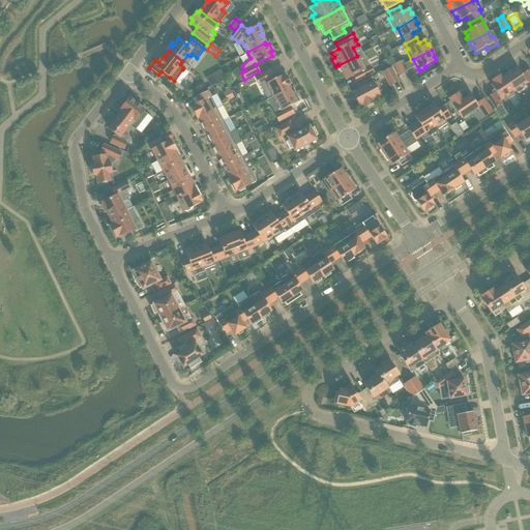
[(360,63),(357,56),(339,65),(343,75),(345,74),(348,79),(353,77),(356,82),(374,74),(371,68),(370,68),(365,60),(360,63)]
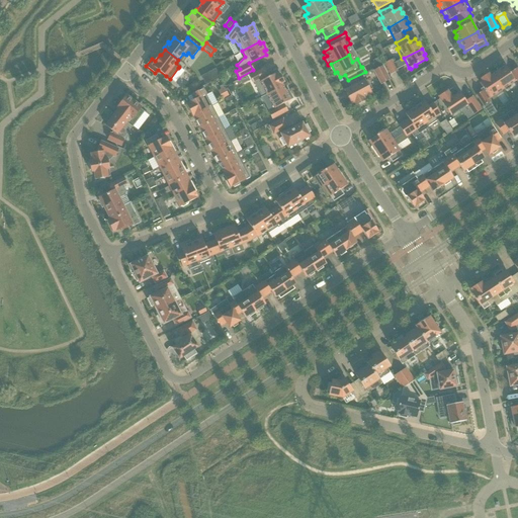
[(373,65),(375,68),(382,64),(379,58),(373,61),(374,64),(373,65)]
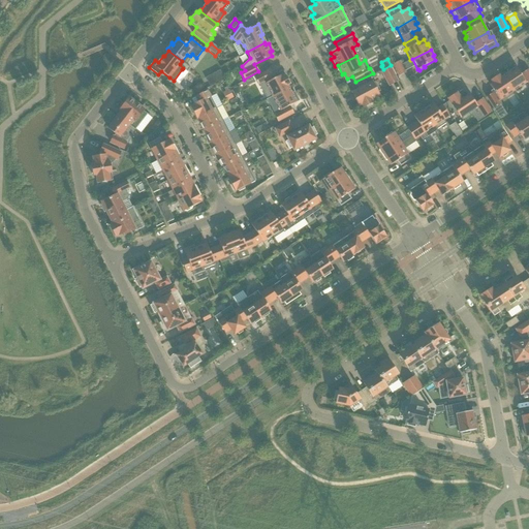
[(399,76),(405,72),(399,61),(393,65),(399,76)]
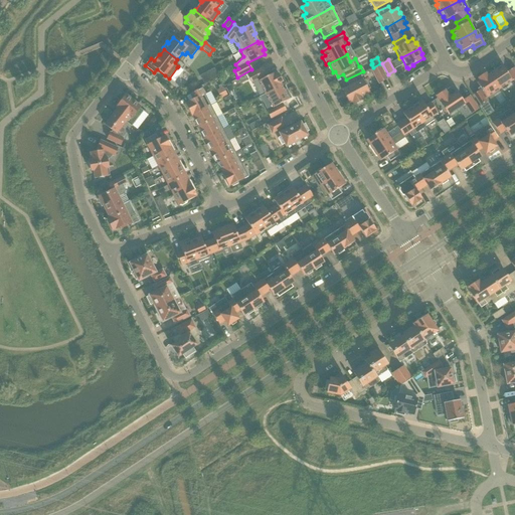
[(499,90),(513,79),(514,81),(514,69),(514,67),(506,72),(502,66),(500,64),(493,69),(495,70),(490,74),(499,90)]
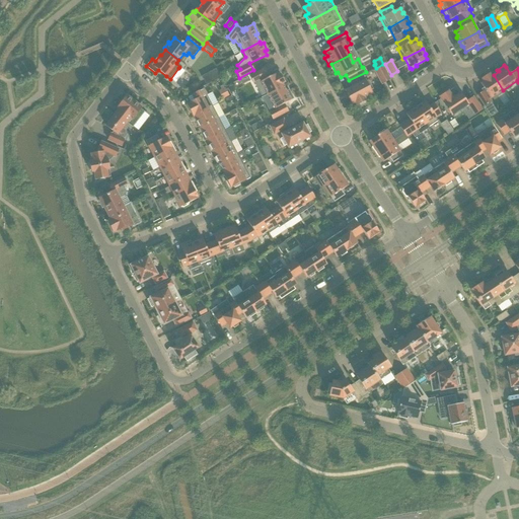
[(383,67),(375,71),(381,84),(390,80),(383,67)]
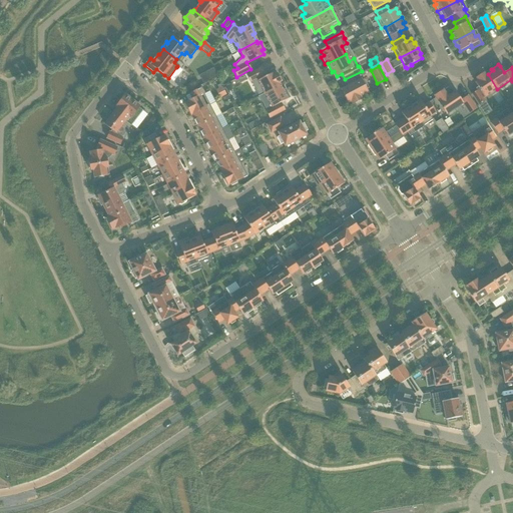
[(258,97),(280,85),(279,83),(282,82),(278,73),(275,75),(274,73),(265,77),(264,75),(265,75),(261,68),(247,75),(250,82),(251,81),(255,88),(261,86),(265,93),(258,97)]
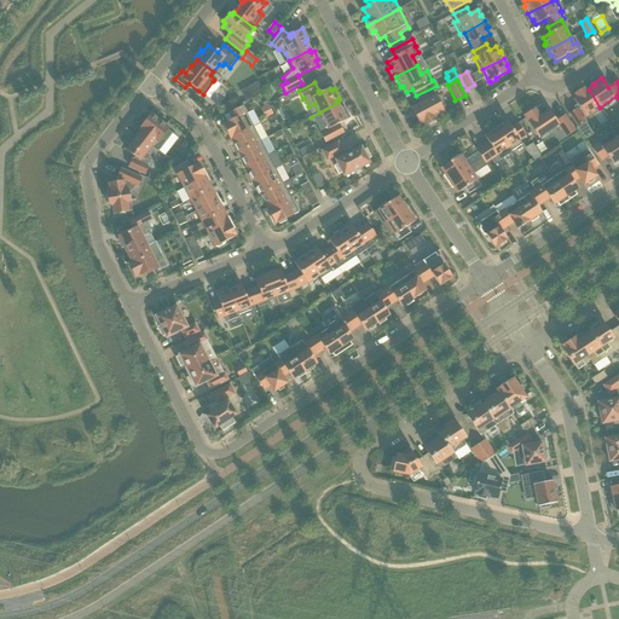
[(262,92),(258,84),(241,93),(246,102),(262,92)]
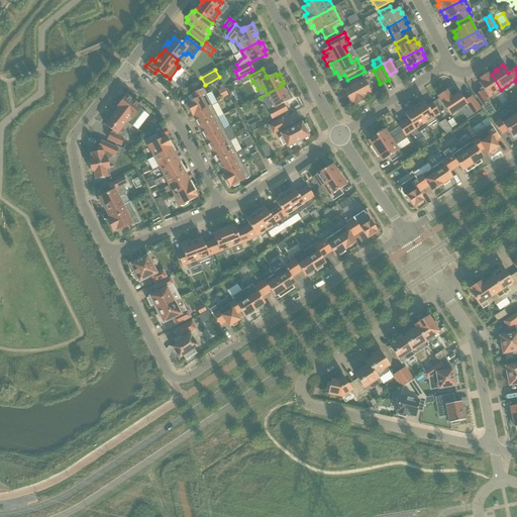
[(492,75),(489,76),(487,74),(480,79),(481,81),(479,83),(483,89),(481,91),(475,95),(482,106),(488,102),(487,99),(501,90),(492,75)]
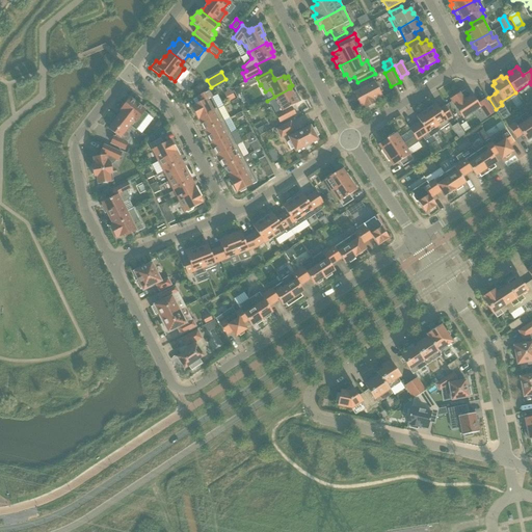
[(374,84),(374,83),(369,85),(367,82),(360,86),(362,89),(354,94),(362,107),(364,105),(365,108),(374,103),(373,101),(381,97),(379,94),(382,91),(377,83),(374,84)]
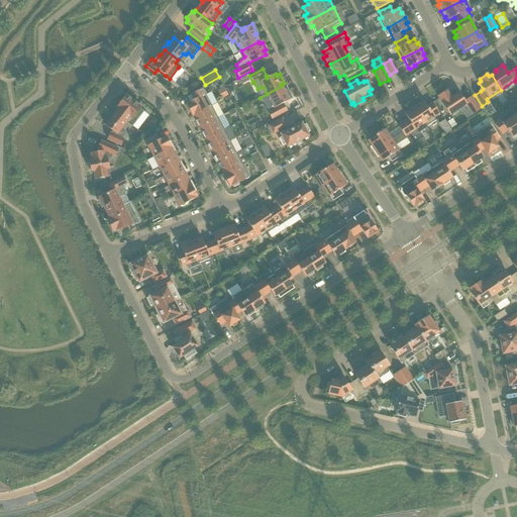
[(285,92),(282,86),(260,98),(261,98),(267,95),(271,102),(266,105),(270,112),(268,113),(272,119),(287,111),(283,104),(290,100),(292,98),(288,90),(285,92)]
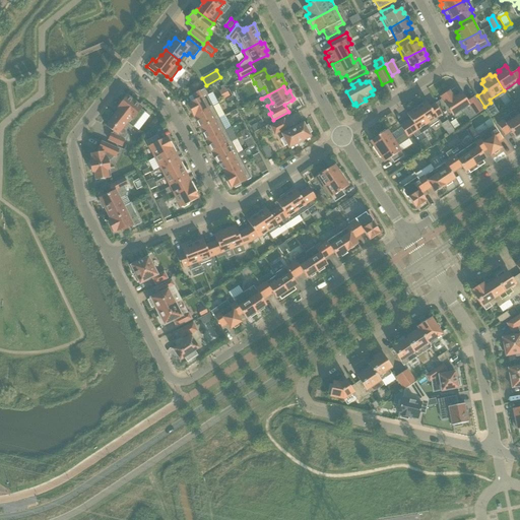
[(220,90),(224,99),(230,95),(225,88),(220,90)]
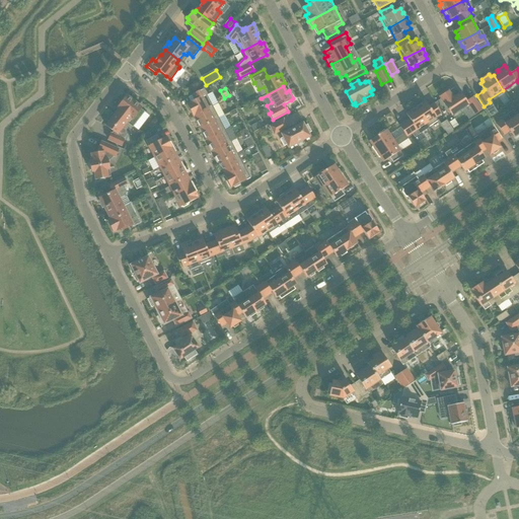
[(439,97),(452,117),(468,105),(474,115),(482,110),(473,97),(466,102),(465,100),(466,100),(464,97),(463,97),(460,93),(459,94),(455,88),(449,92),(448,91),(447,92),(446,91),(440,95),(440,96),(439,97)]
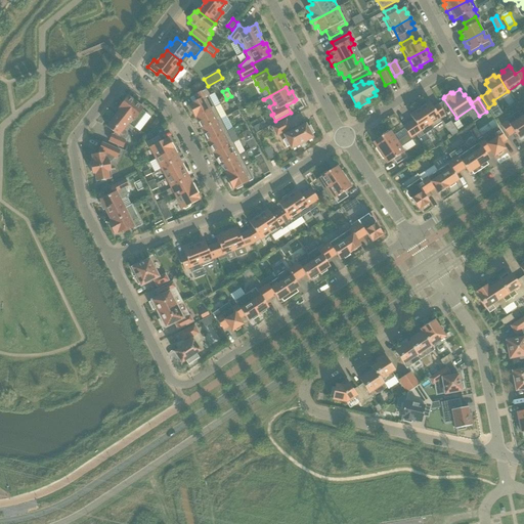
[(194,118),(214,107),(209,97),(205,90),(193,95),(197,101),(188,105),(188,106),(191,113),(192,113),(194,118)]
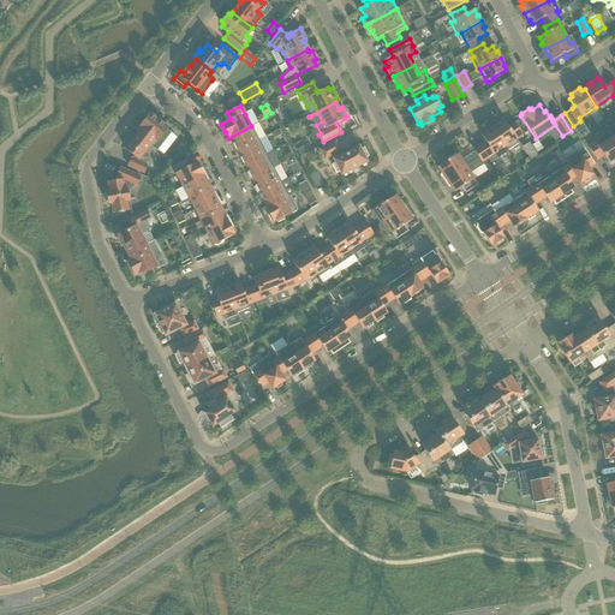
[(137,135),(136,135),(150,145),(156,150),(171,133),(166,130),(167,127),(150,114),(139,129),(143,131),(139,136),(137,135)]
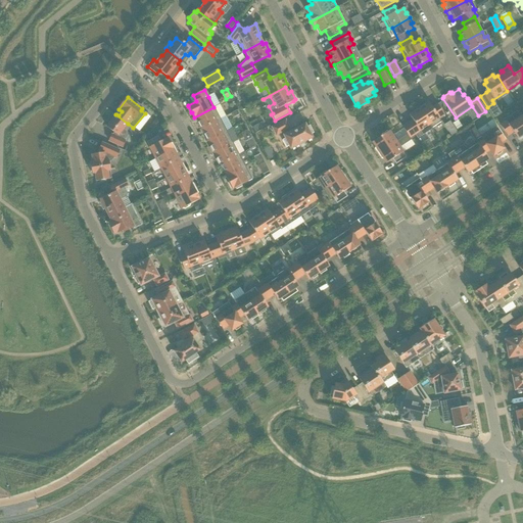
[(423,104),(418,107),(431,128),(441,122),(439,119),(444,114),(437,104),(432,107),(428,102),(423,105),(423,104)]
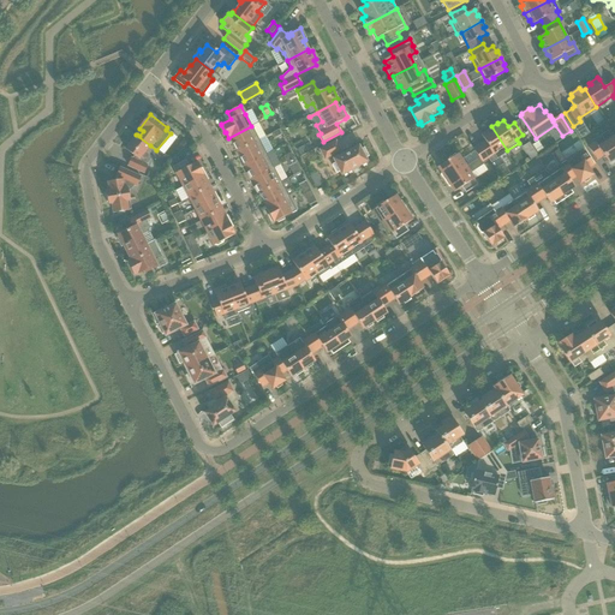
[(237,151),(260,141),(251,126),(228,138),(228,139),(230,138),(237,151)]
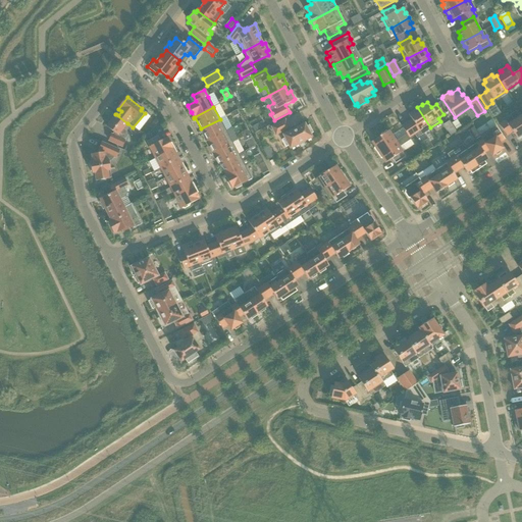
[(430,127),(417,107),(412,110),(413,111),(408,115),(412,120),(407,123),(414,135),(417,139),(431,128),(430,127)]
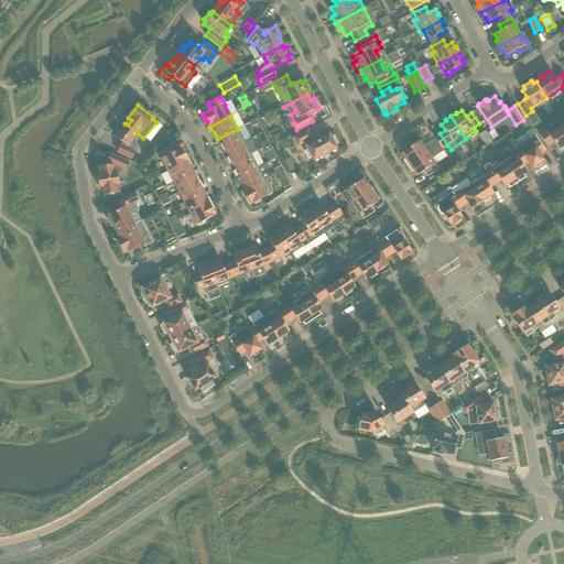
[(138,133),(125,123),(123,126),(121,123),(116,131),(118,132),(115,137),(123,143),(121,145),(118,153),(131,159),(134,152),(133,151),(137,147),(137,142),(133,140),(138,133)]
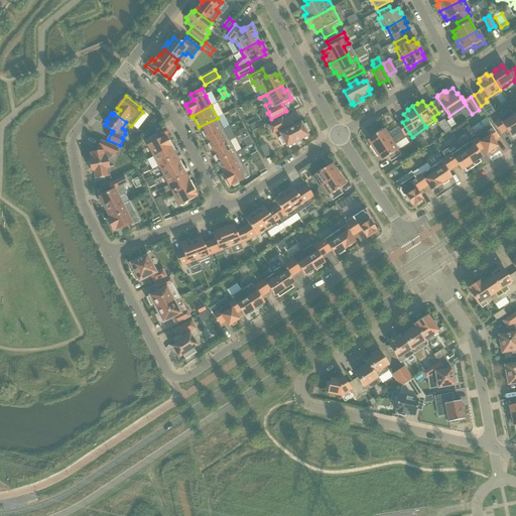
[(515,119),(514,116),(502,124),(499,120),(493,124),(501,134),(506,131),(510,137),(511,137),(512,139),(515,136),(515,119)]
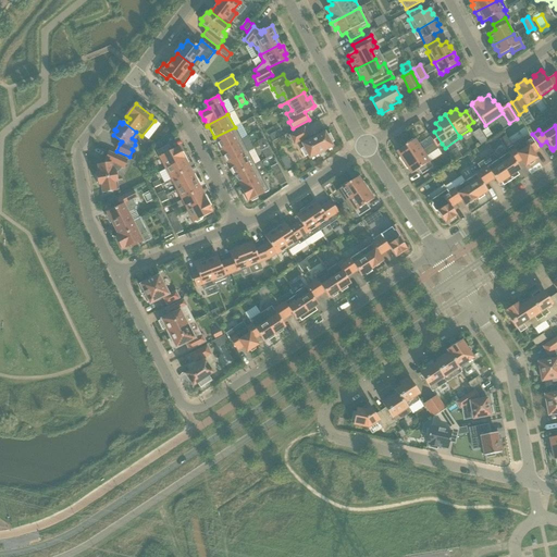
[(221,150),(242,139),(235,127),(214,137),(221,150)]
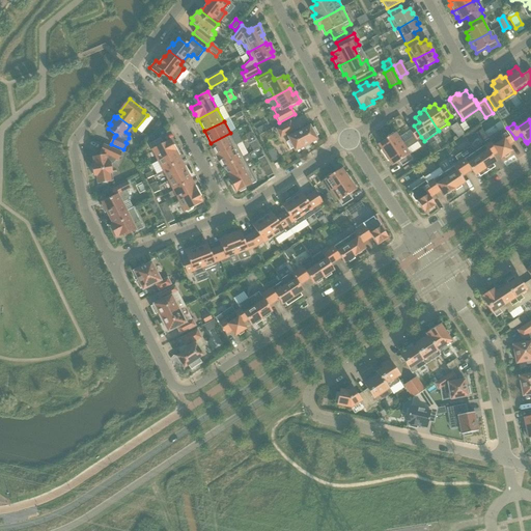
[(294,148),(295,151),(303,147),(303,148),(304,147),(305,149),(309,147),(308,145),(309,145),(309,144),(317,140),(315,137),(318,136),(314,128),(311,130),(310,126),(302,130),(301,127),(295,131),(290,122),(276,130),(280,138),(286,135),(289,141),(286,142),(290,150),(294,148)]
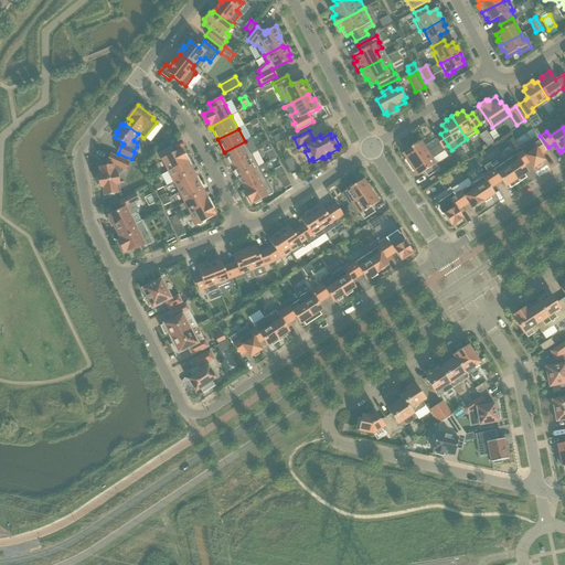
[(284,132),(276,136),(279,142),(286,138),(284,132)]
